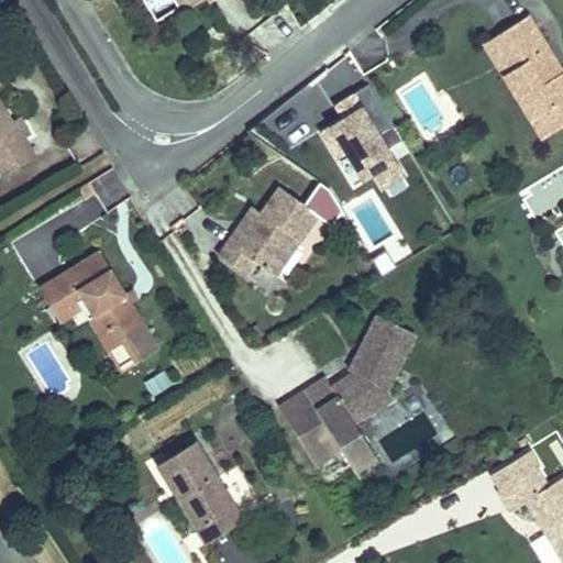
[(562,72),(556,76),(542,53),(550,47),(529,14),(497,35),(516,67),(503,76),(541,139),(562,125),(562,72)]
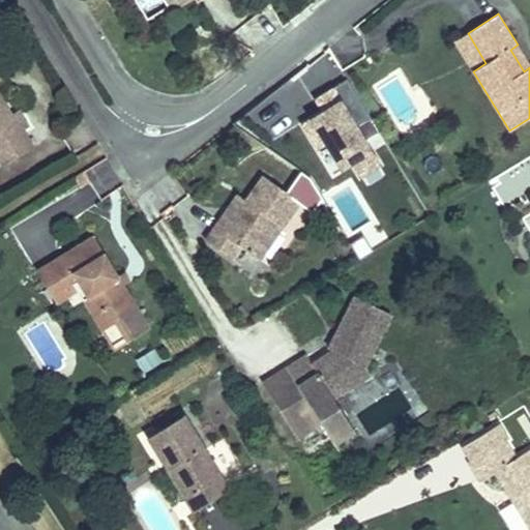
[(486,63),(468,33),(454,41),(473,71),(486,63)]
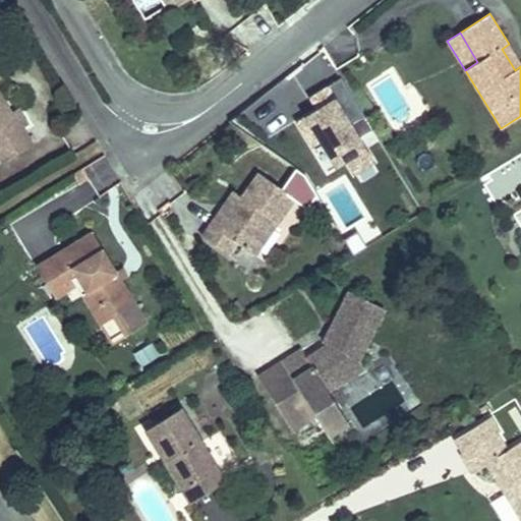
[(515,70),(520,66),(520,64),(509,44),(502,49),(515,70)]
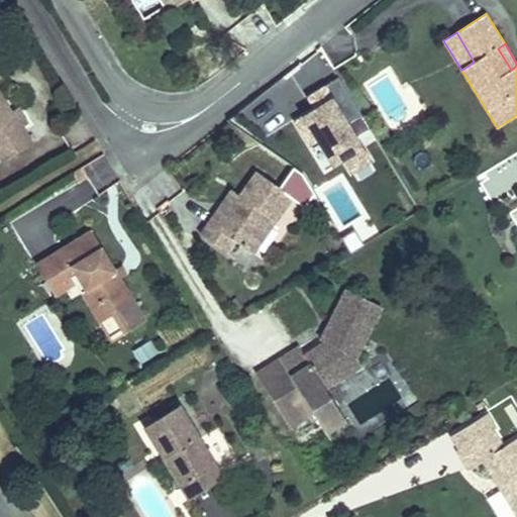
[(286,115),(331,185),(372,159),(337,105),(349,96),(339,81),(286,115)]
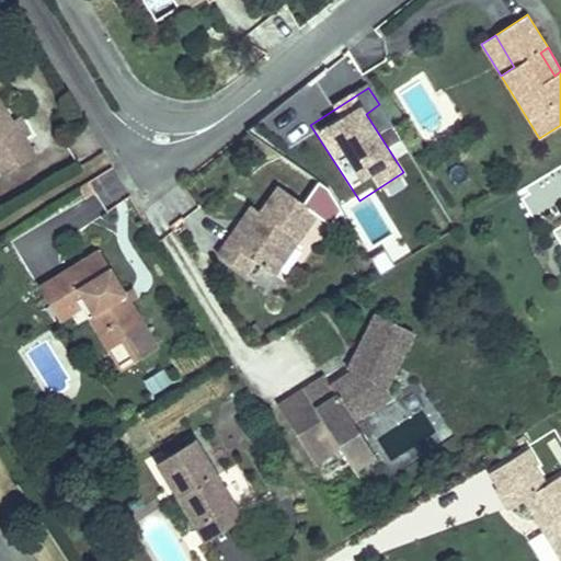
[(12,122),(0,101),(0,152),(25,138),(30,135),(20,117),(12,122)]
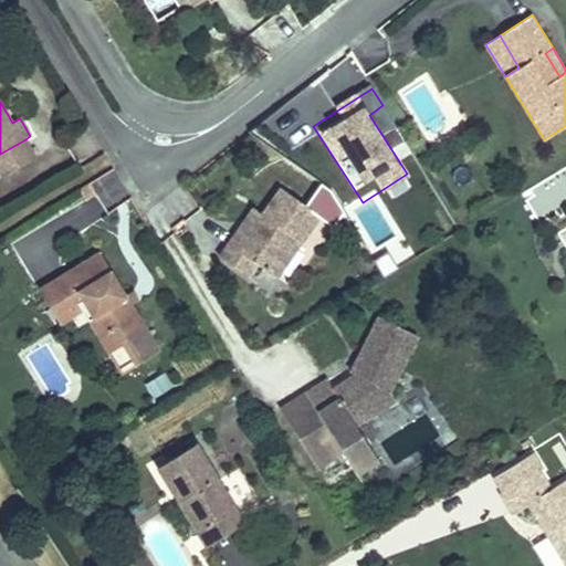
[(25,139),(0,154),(0,171),(2,175),(35,155),(25,139)]
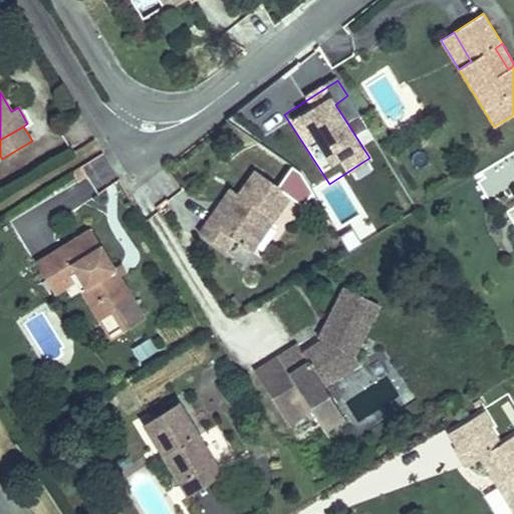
[(72,172),(78,182),(86,177),(81,167),(72,172)]
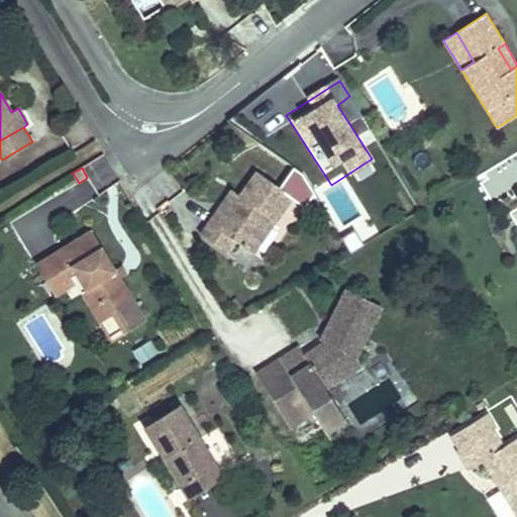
[(257,173),(241,196),(227,216),(218,210),(201,235),(225,252),(234,240),(252,253),(292,197),(257,173)]
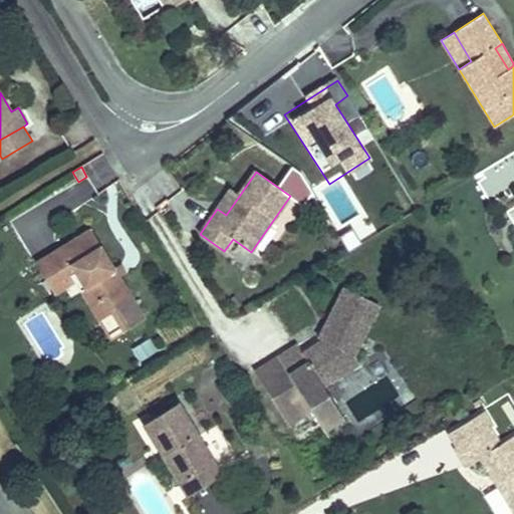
[(226,215),(240,195),(231,189),(217,209),(226,215)]
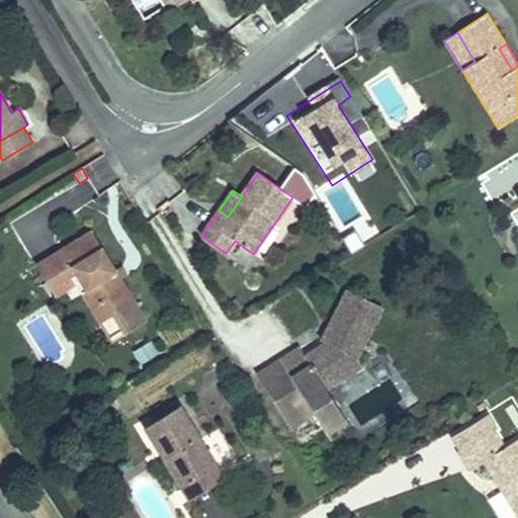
[(147,321),(120,278),(115,270),(91,230),(35,264),(52,290),(77,275),(86,289),(82,292),(92,311),(105,303),(125,334),(147,321)]
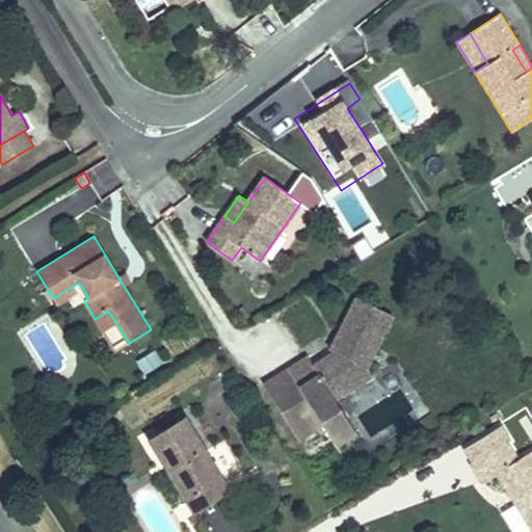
[(118,277),(124,286),(131,282),(126,273),(118,277)]
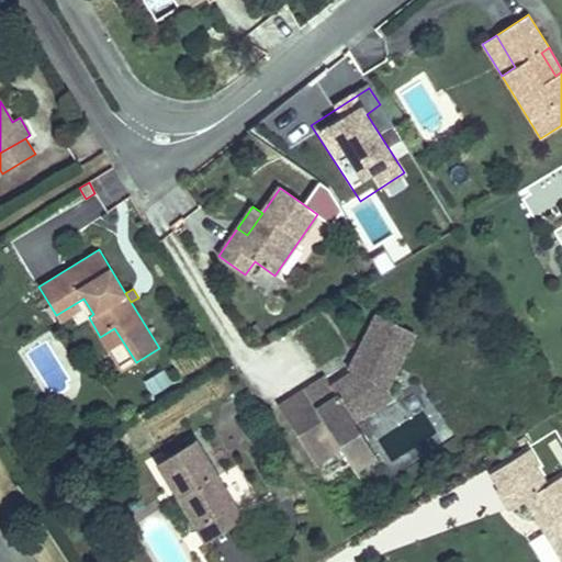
[(83,299),(56,315),(60,322),(83,308),(89,317),(93,314),(83,299)]
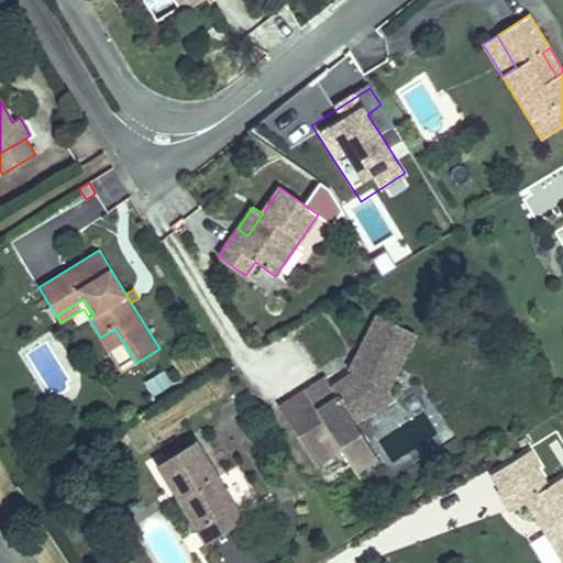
[(342,449),(350,461),(371,448),(354,422),(394,397),(388,388),(416,334),(378,315),(359,353),(363,355),(355,372),(332,387),(327,377),(279,407),(316,465),(342,449)]
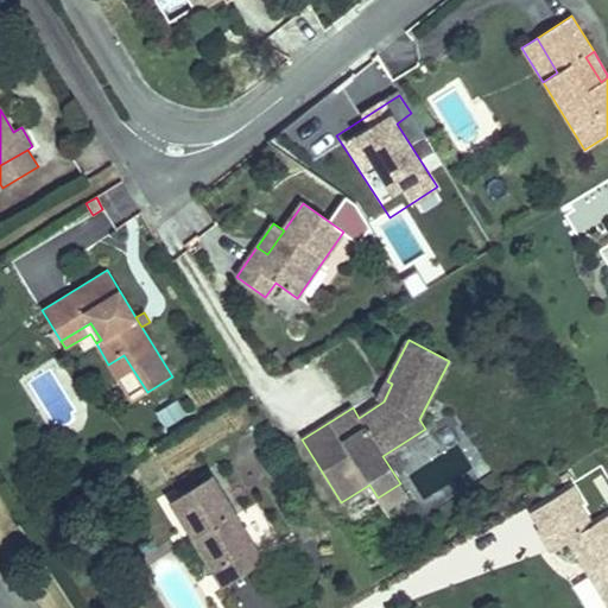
[(124,355),(108,365),(118,379),(133,369),(124,355)]
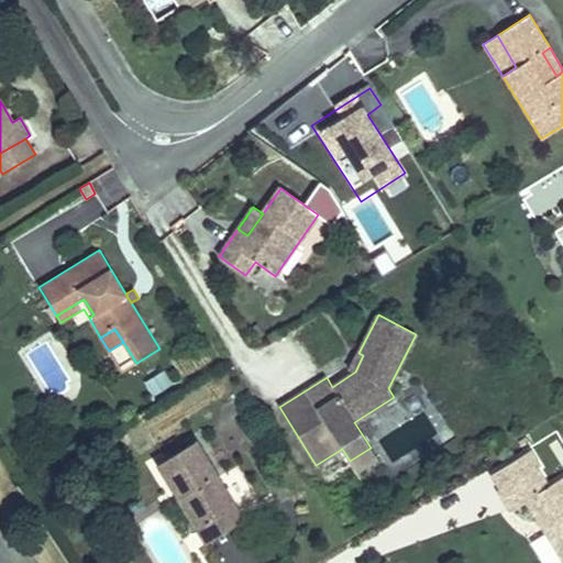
[(363,355),(359,353),(350,370),(355,372),(363,355)]
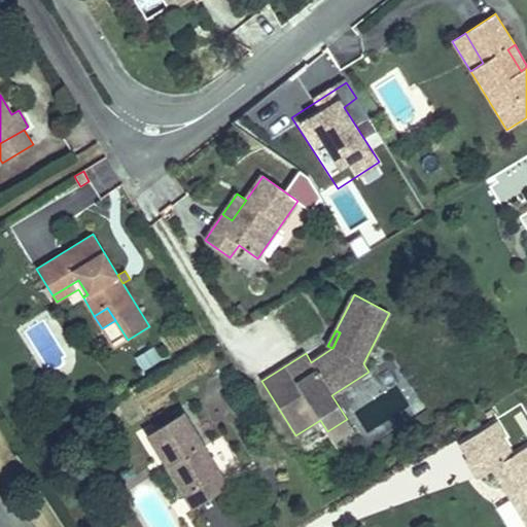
[(152,348),(138,357),(145,370),(160,360),(152,348)]
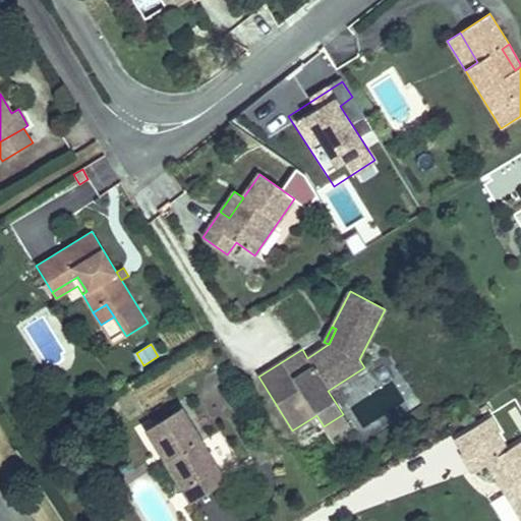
[(146,430),(183,491),(220,469),(182,408),(146,430)]
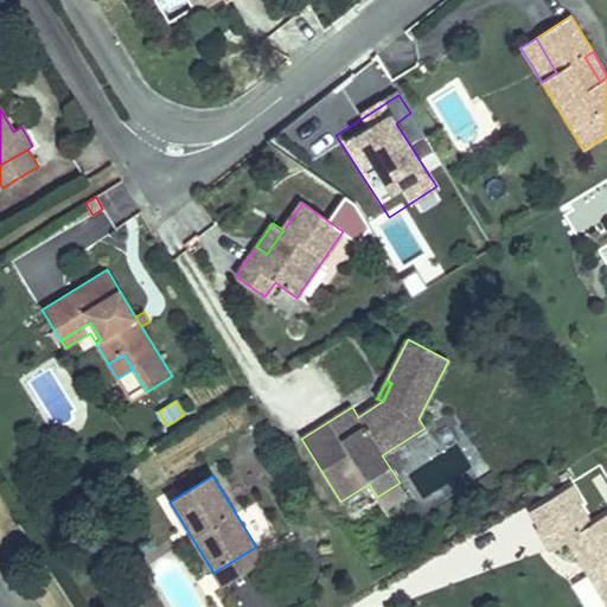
[(400,483),(377,497),(384,510),(408,496),(400,483)]
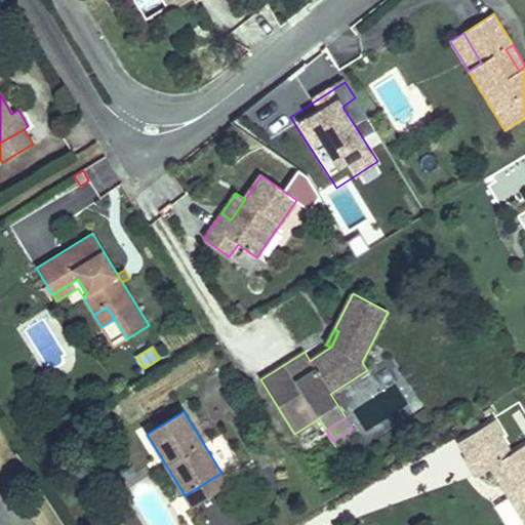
[(491,468),(502,486),(508,483),(511,489),(506,491),(524,522),(524,445),(512,454),(500,436),(503,434),(495,420),(458,442),(467,455),(465,456),(477,477),(491,468)]
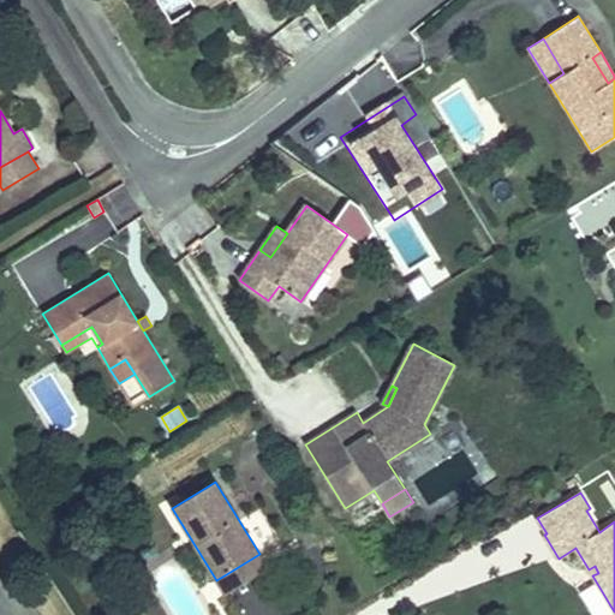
[(260,554),(216,580),(225,595),(268,568),(260,554)]
